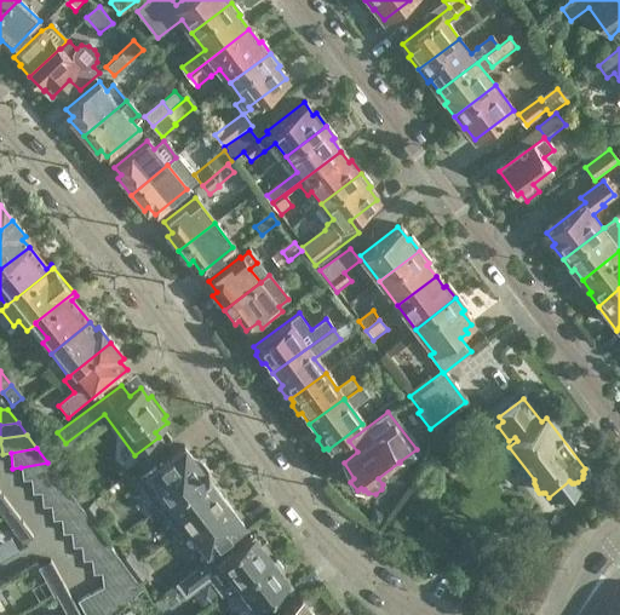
[(160,510),(206,473),(206,472),(197,461),(189,459),(182,449),(137,486),(158,512),(160,510)]
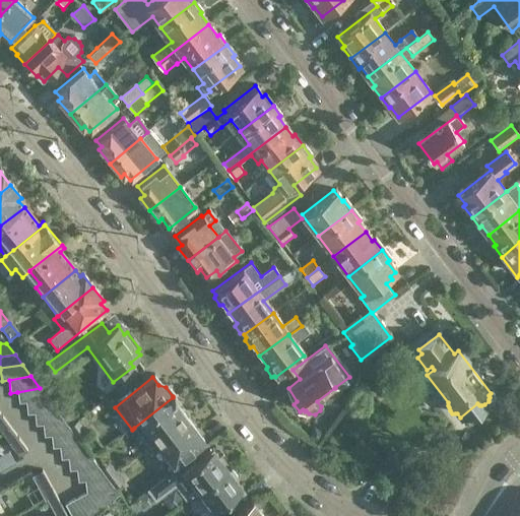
[(19,404),(25,403),(49,400),(40,388),(17,392),(19,404)]
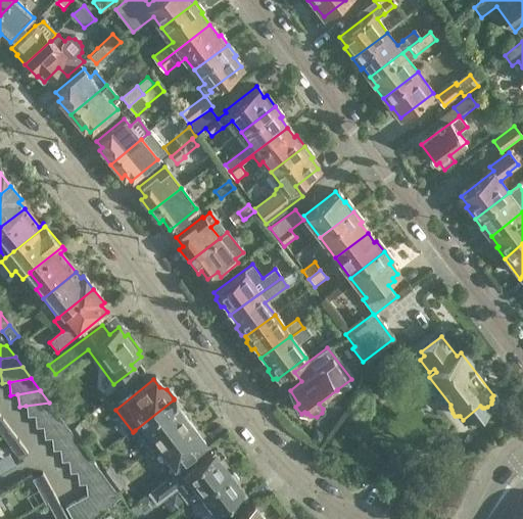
[(151,452),(159,445),(188,423),(178,410),(176,403),(174,399),(135,430),(151,452)]
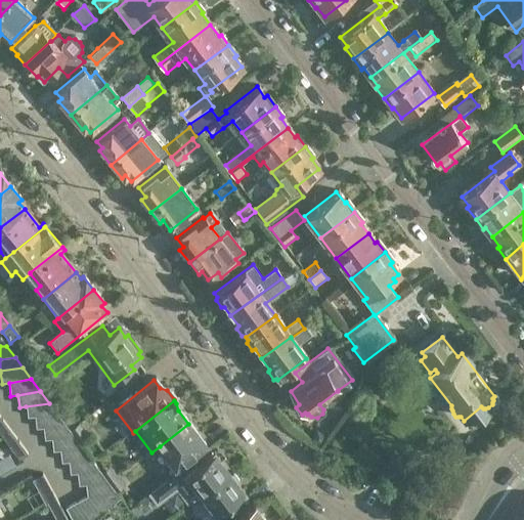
[(28,419),(34,418),(57,414),(49,403),(26,406),(28,419)]
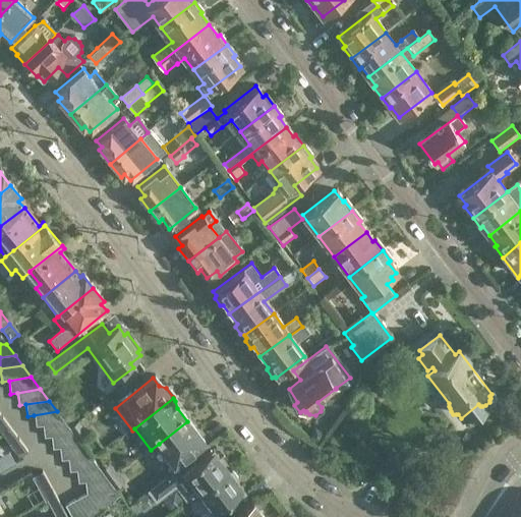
[(36,427),(43,426),(65,423),(57,411),(34,415),(36,427)]
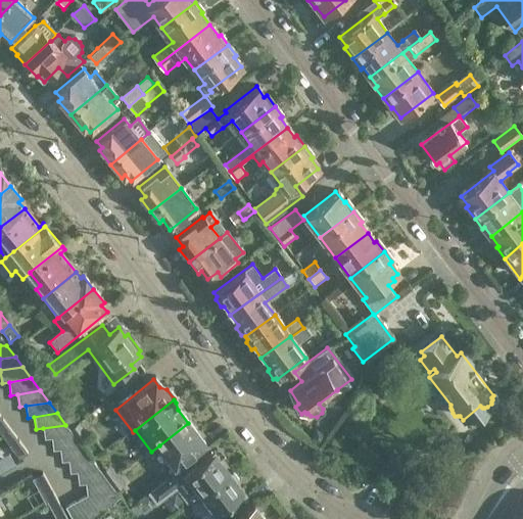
[(0,434),(2,437),(11,432),(0,417),(0,434)]
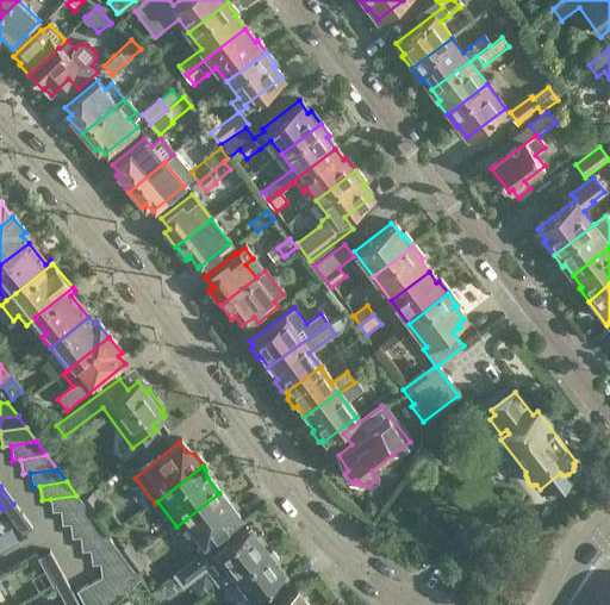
[(238,518),(219,493),(186,519),(205,544),(238,518)]
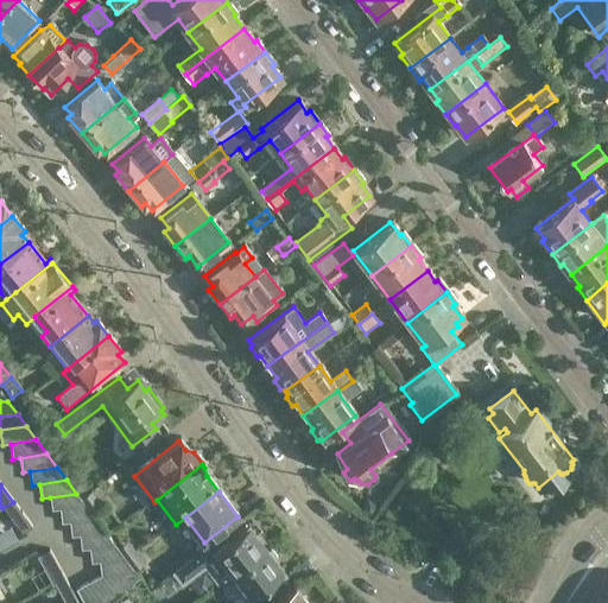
[(81,500),(87,507),(90,513),(101,505),(92,493),(81,500)]
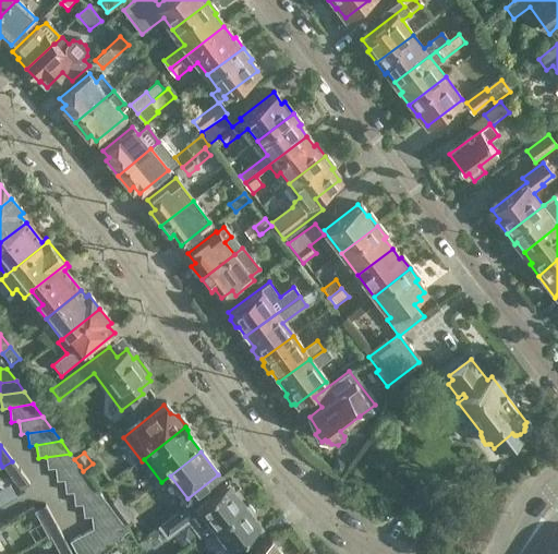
[(48,470),(56,469),(80,466),(74,459),(70,454),(46,457),(48,470)]
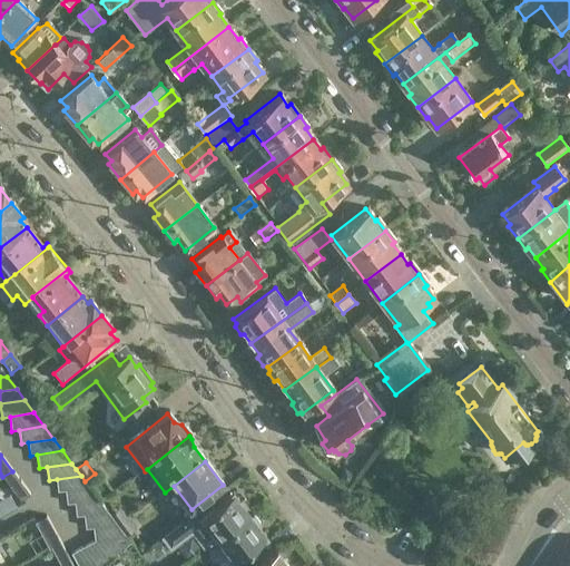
[(2,477),(21,503),(30,496),(12,471),(2,477)]
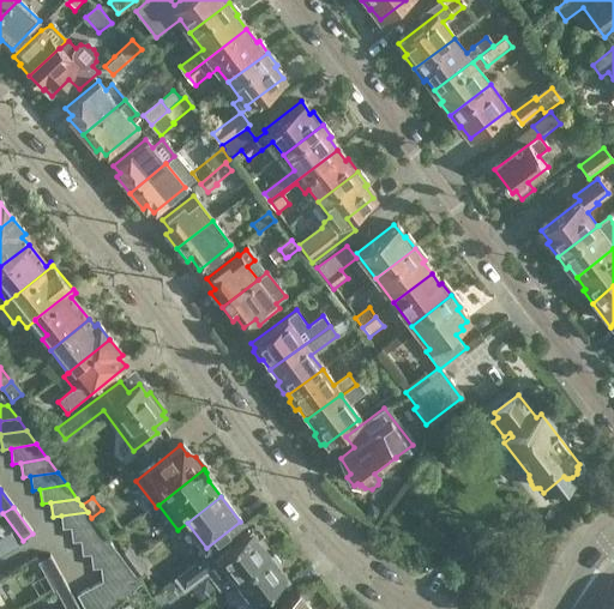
[(62,530),(70,529),(97,525),(91,518),(88,512),(61,516),(62,530)]
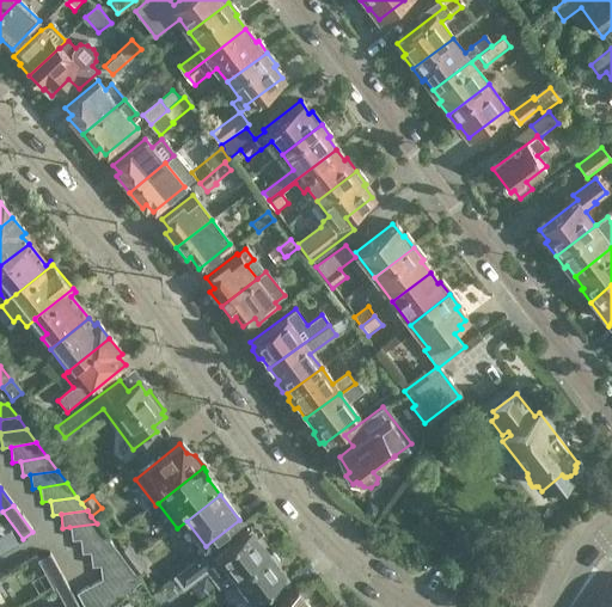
[(72,541),(80,540),(106,537),(97,523),(69,527),(72,541)]
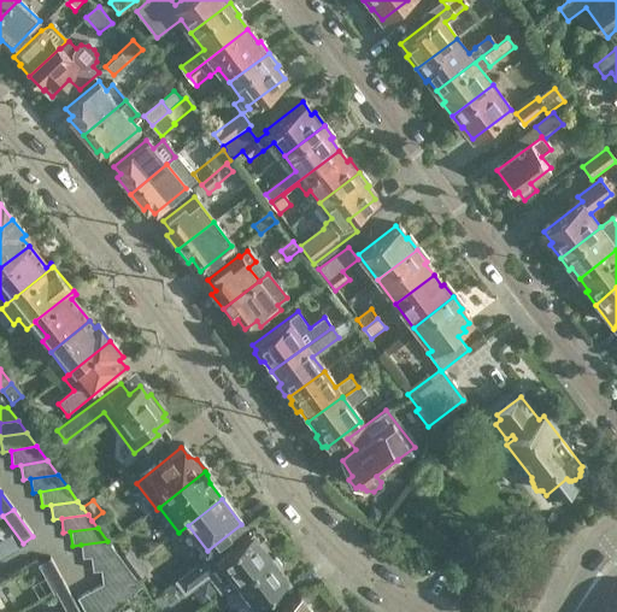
[(223,594),(233,587),(231,586),(269,557),(252,535),(233,549),(229,543),(177,584),(186,594),(209,576),(223,594)]
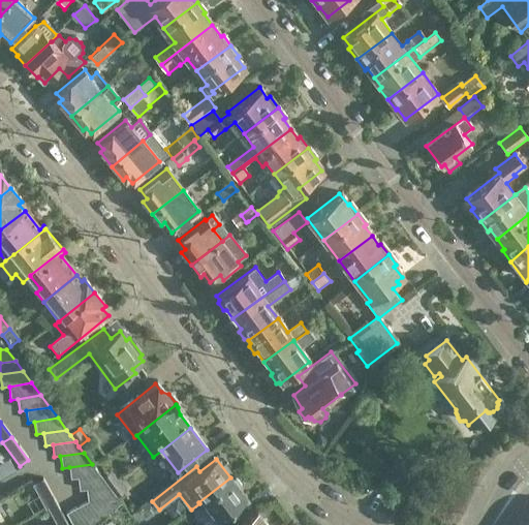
[(71,480),(78,479),(100,475),(92,464),(69,467),(71,480)]
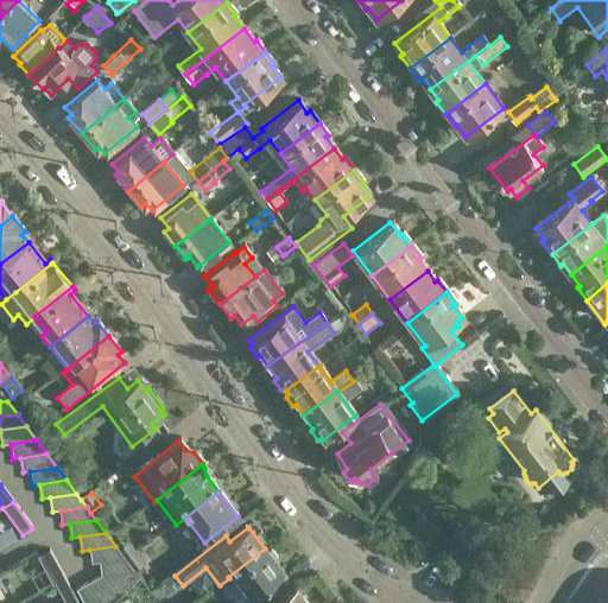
[(119,551),(125,559),(127,563),(138,554),(128,544),(119,551)]
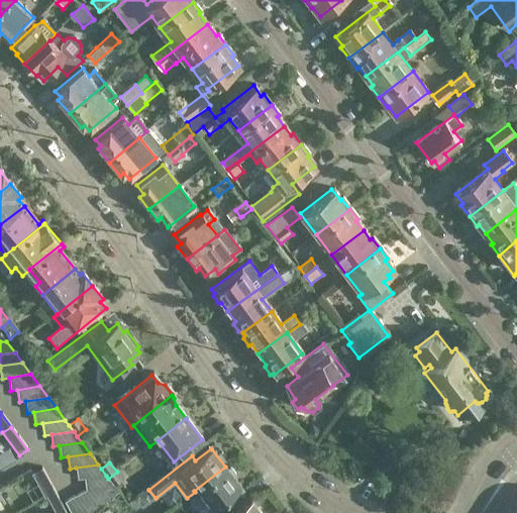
[(78,480),(84,479),(106,476),(101,469),(98,465),(76,468),(78,480)]
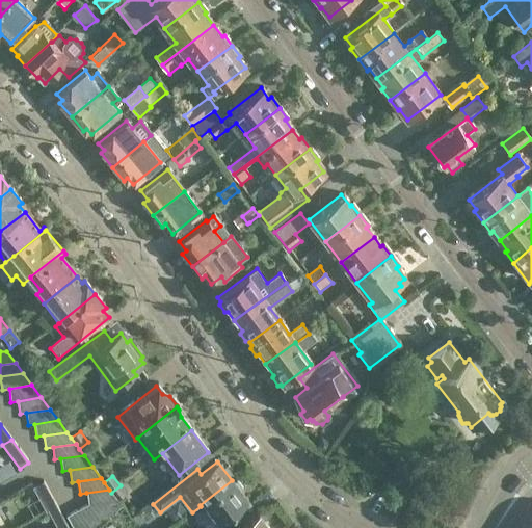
[(247,501),(232,480),(200,505),(201,506),(215,526),(247,501)]
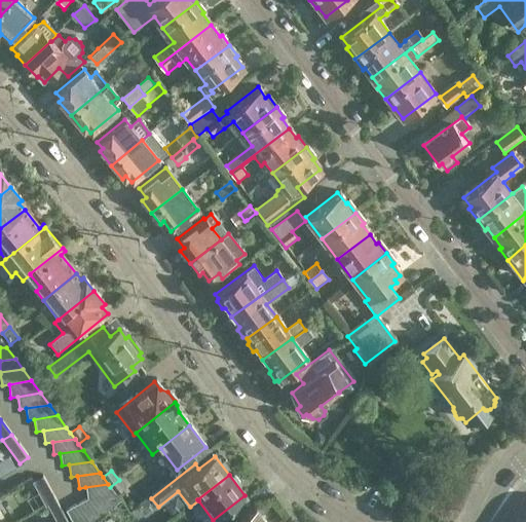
[(32,483),(46,506),(55,500),(43,477),(32,483)]
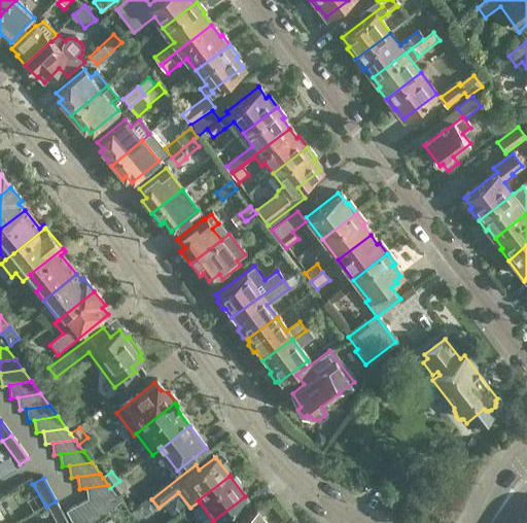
[(127,490),(119,481),(110,488),(117,496),(117,497),(127,490)]
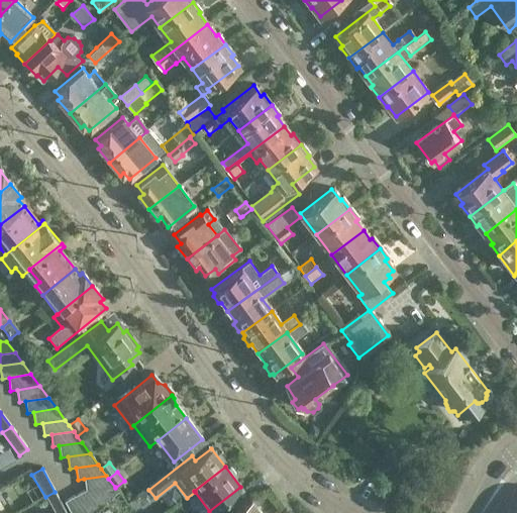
[(84,479),(86,492),(115,487),(108,479),(106,476),(84,479)]
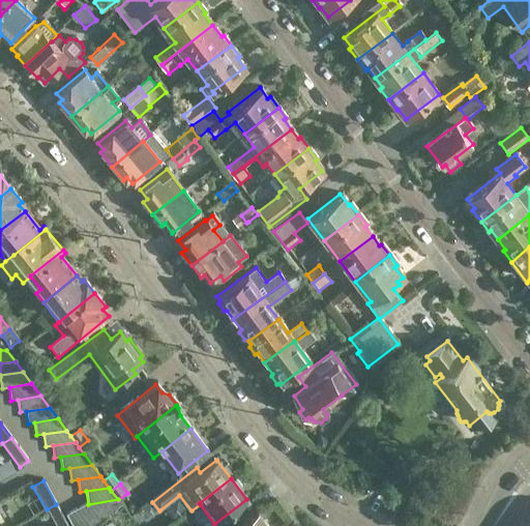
[(97,525),(122,505),(118,500),(118,499),(88,504),(79,508),(89,525),(97,525)]
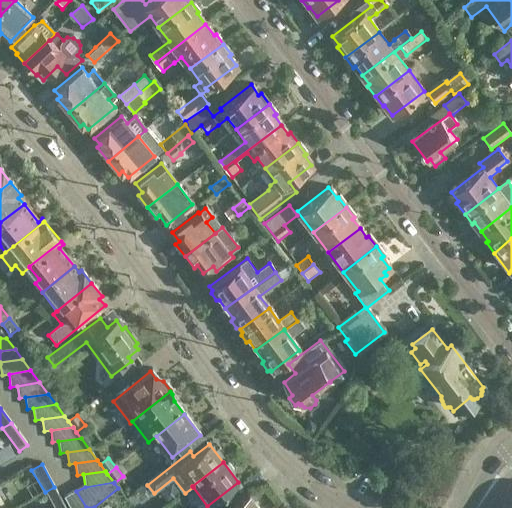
[(45,492),(54,507),(65,507),(54,487),(45,492)]
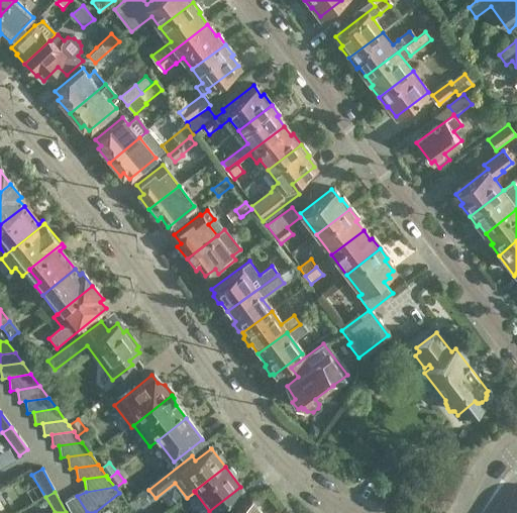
[(87,512),(77,496),(65,504),(70,512),(87,512)]
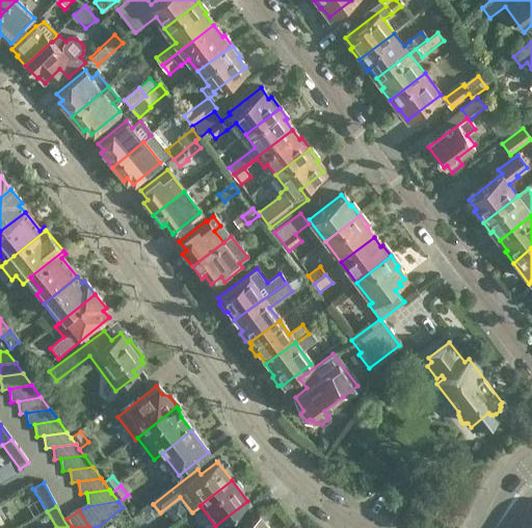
[(265,527),(257,516),(240,527),(265,527)]
